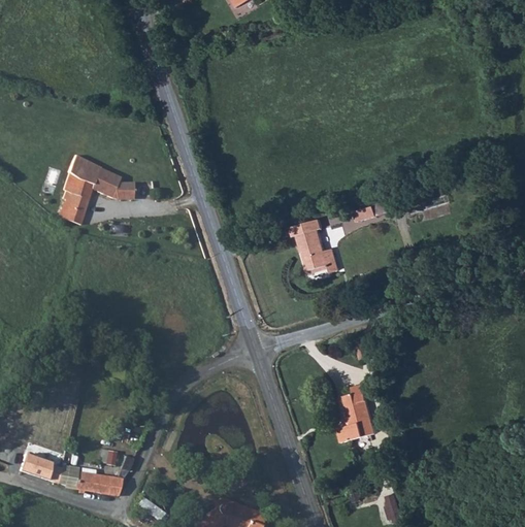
[(97,168),(97,167),(72,154),(68,162),(64,171),(65,172),(60,189),(62,190),(59,197),(62,198),(66,200),(60,218),(77,224),(89,189),(108,197),(113,198),(130,198),(130,182),(115,182),(117,177),(97,168)]
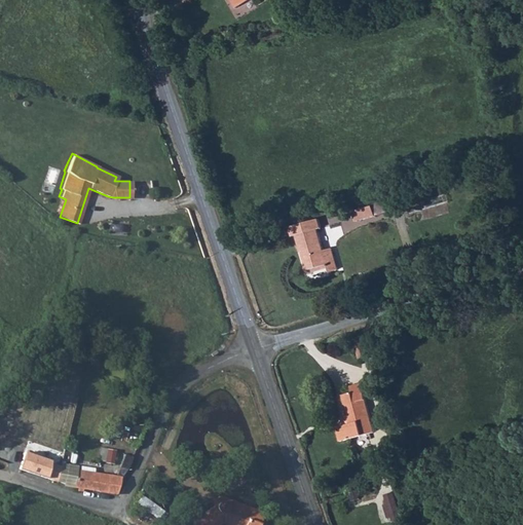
[(373,199),(372,196),(348,203),(352,220),(373,215),(369,200),(373,199)]
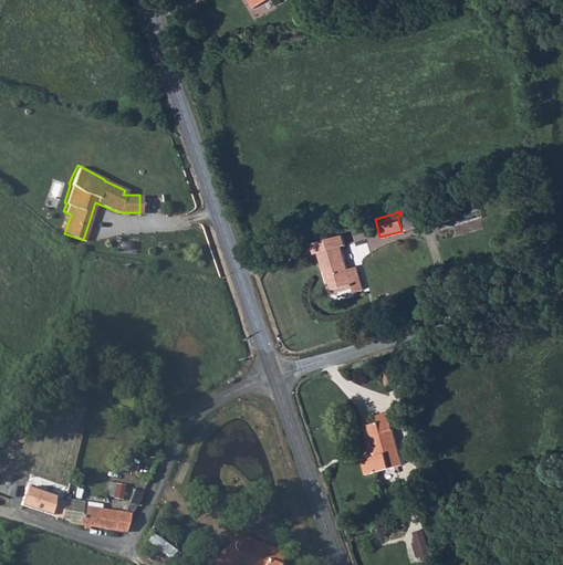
[(66,212),(58,231),(64,233),(71,215),(66,212)]
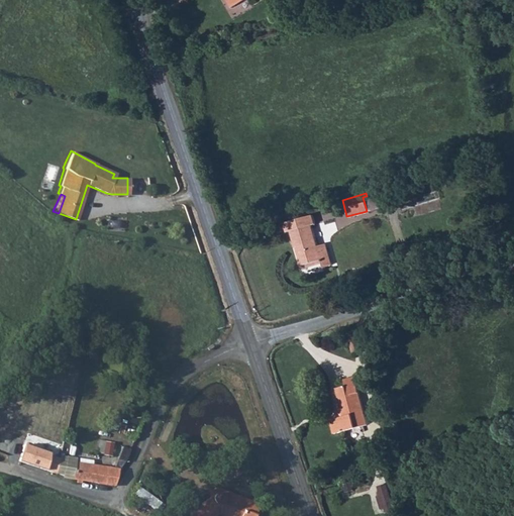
[(363,197),(367,211),(380,207),(376,194),(367,196),(363,197)]
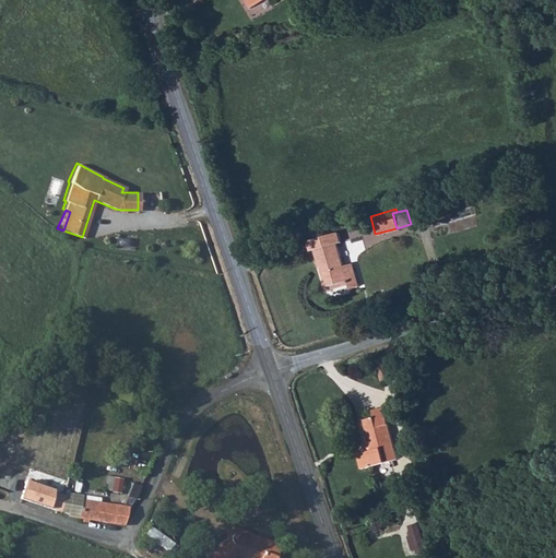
[(334,242),(339,241),(335,232),(305,240),(308,250),(311,249),(317,266),(320,265),(327,285),(345,280),(345,283),(347,288),(356,285),(350,262),(341,265),(334,242)]
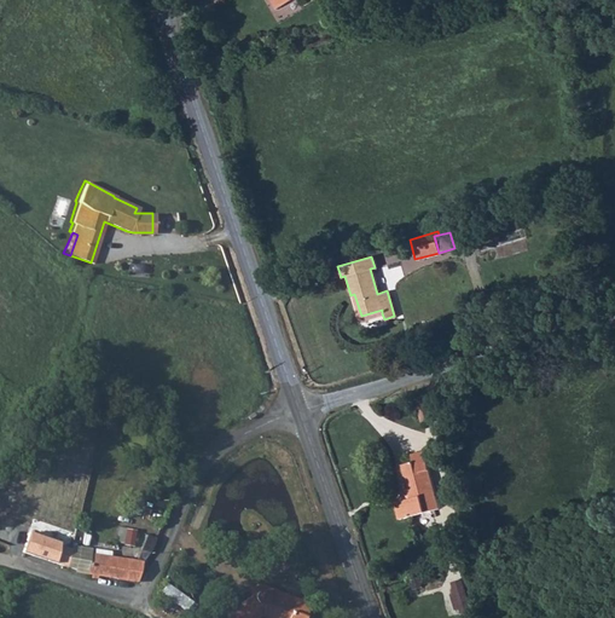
[(350,295),(358,321),(382,313),(382,310),(361,316),(354,294),(350,295)]
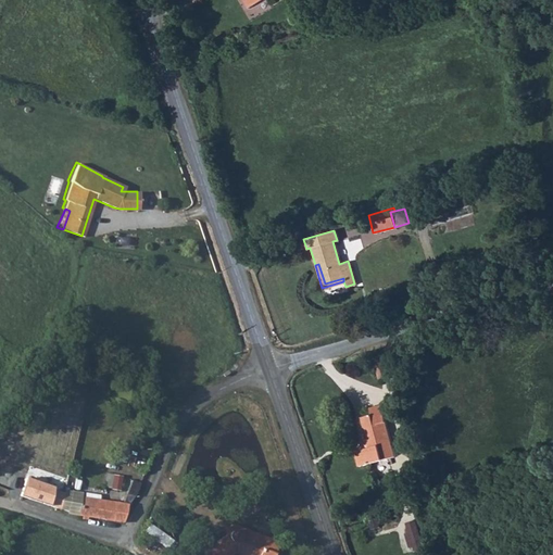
[(388,377),(384,360),(373,362),(377,379),(388,377)]
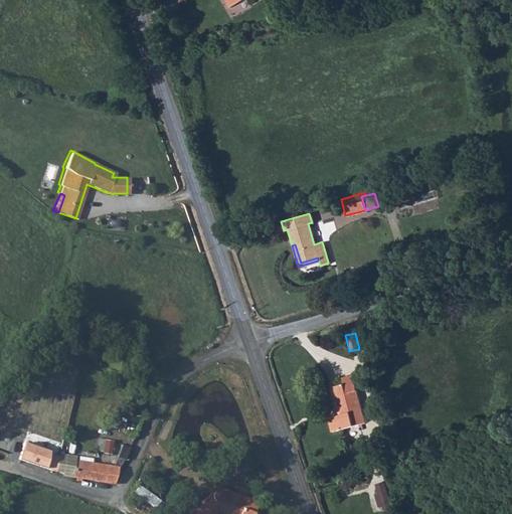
[(331,431),(364,421),(351,374),(340,377),(342,383),(333,385),(340,413),(327,417),(331,431)]
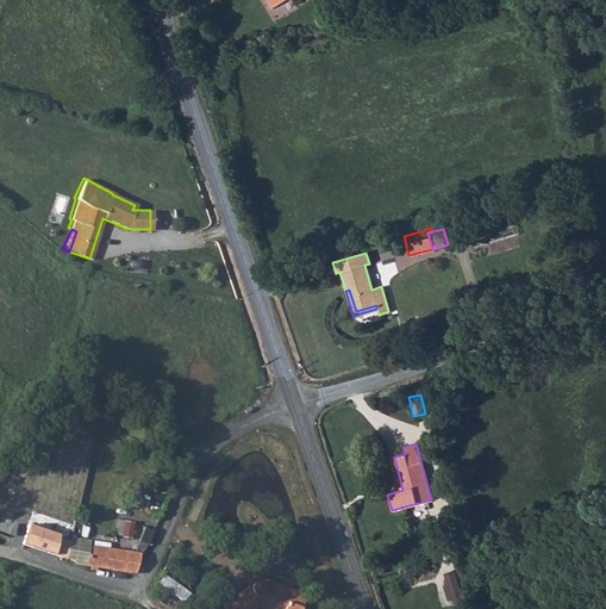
[(114,519),(112,534),(131,538),(135,522),(114,519)]
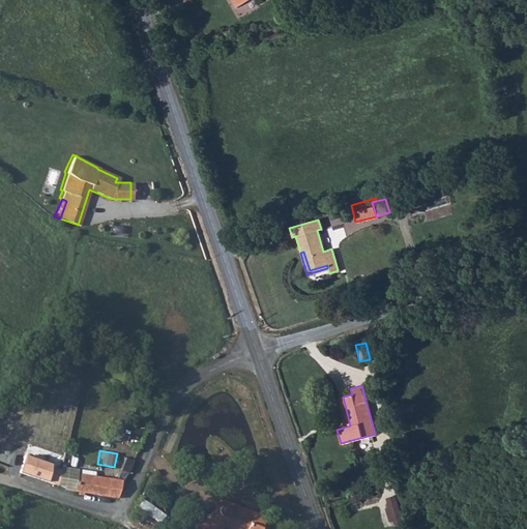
[(48,463),(30,457),(25,474),(55,485),(58,468),(48,465),(48,463)]
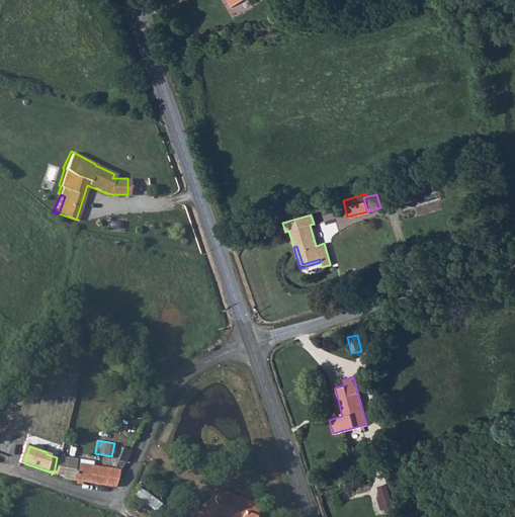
[(115,457),(122,460),(126,450),(119,447),(115,457)]
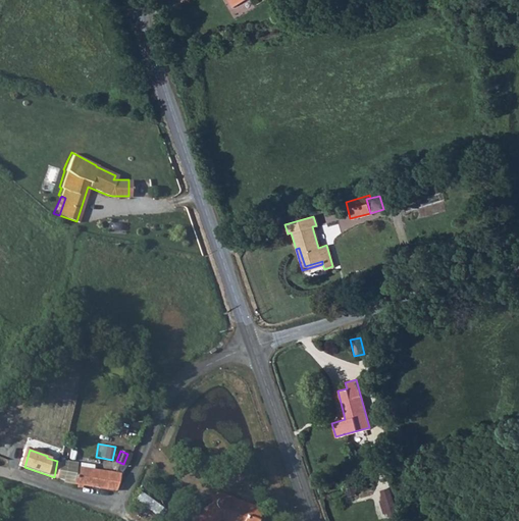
[(72,465),(70,483),(96,487),(113,489),(117,472),(108,470),(72,465)]
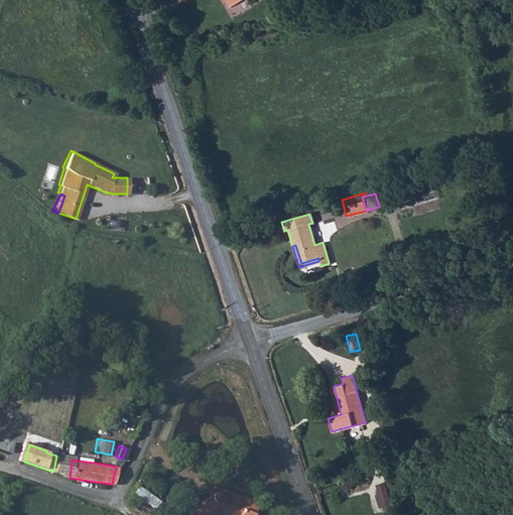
[(383,510),(391,508),(383,482),(375,484),(378,493),(373,494),(377,507),(382,506),(383,510)]
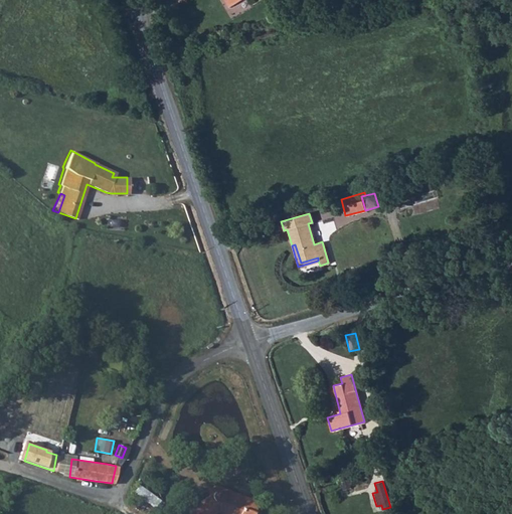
[(132,493),(152,509),(159,500),(140,484),(132,493)]
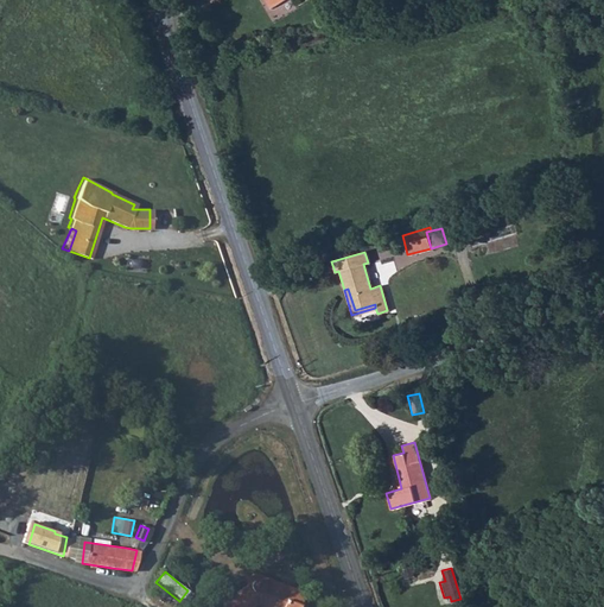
[(241,579),(243,583),(248,580),(249,579),(250,579),(253,579),(254,579),(256,579),(258,580),(259,581),(259,583),(260,583),(264,576),(258,574),(255,574),(253,574),(249,574),(247,575),(246,576),(241,579)]
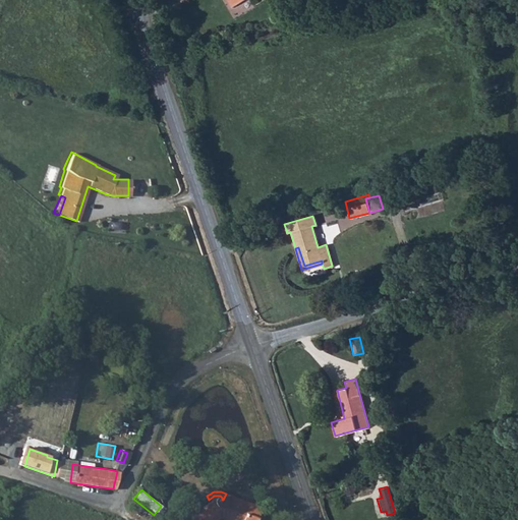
[(252,519),(259,507),(226,494),(223,500),(222,500),(222,498),(221,497),(220,496),(218,496),(217,496),(215,496),(214,496),(213,497),(209,500),(181,519),(209,519),(218,513),(234,519),(252,519)]
